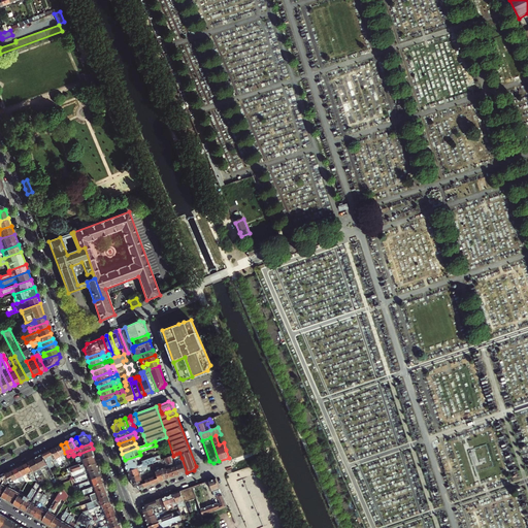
[(57,448),(63,460),(66,465),(66,466),(69,465),(68,464),(66,459),(68,458),(67,456),(65,453),(61,444),(57,448)]
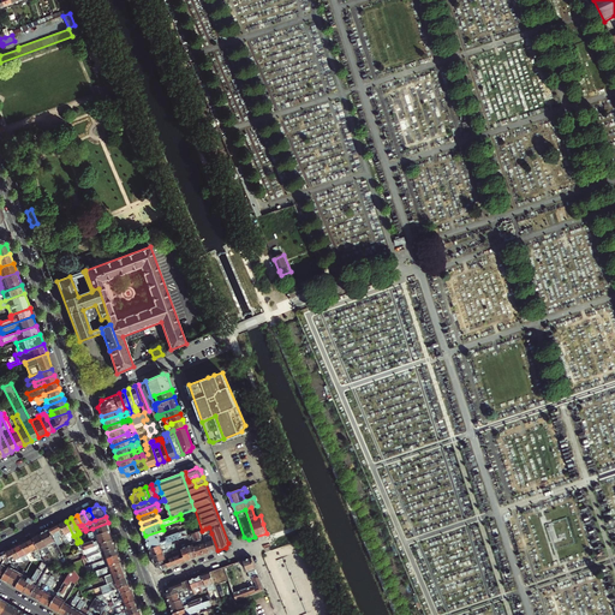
[(60,524),(69,538),(72,545),(75,544),(75,543),(72,537),(73,536),(66,521),(60,524)]
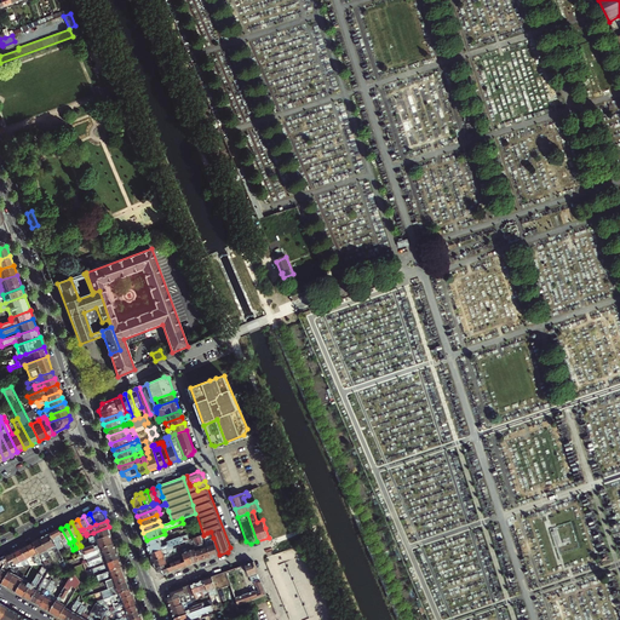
[(109,527),(93,533),(95,537),(81,541),(82,544),(84,545),(92,541),(112,534),(109,527)]
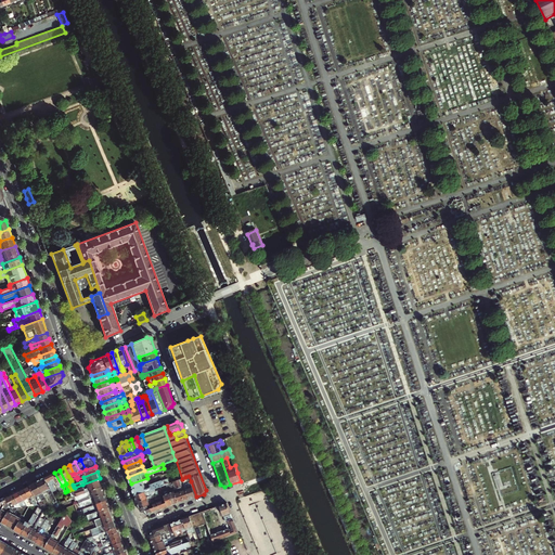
[(54,473),(51,475),(56,483),(57,488),(62,486),(54,473)]
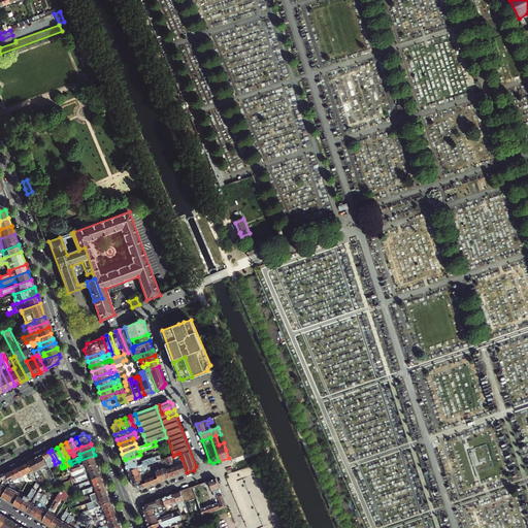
[(54,460),(48,452),(43,454),(51,468),(55,466),(52,461),(54,460)]
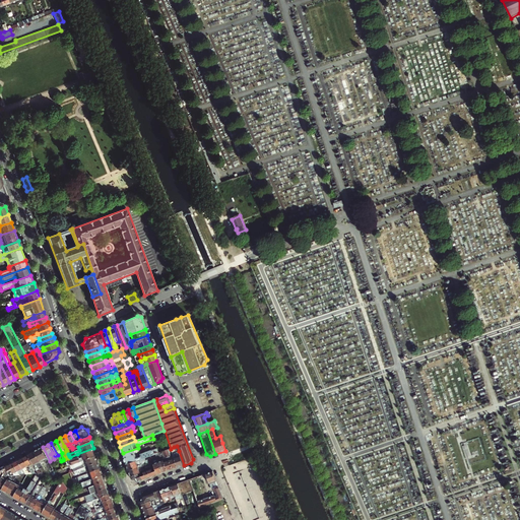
[(43,447),(35,451),(41,462),(42,464),(43,466),(46,464),(52,476),(53,477),(58,475),(55,471),(51,464),(50,461),(43,447)]
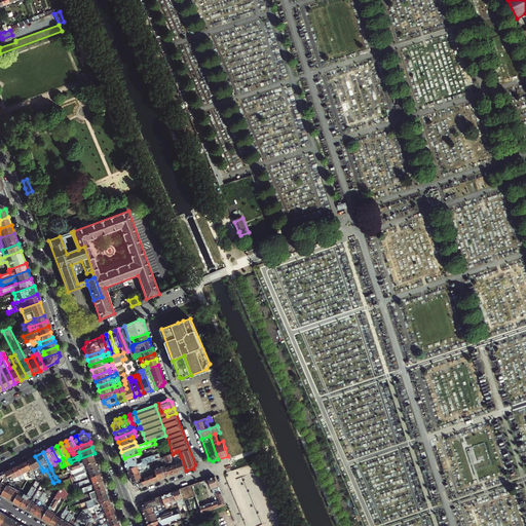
[(176,460),(177,463),(180,474),(186,471),(181,456),(178,457),(176,452),(173,454),(176,460)]
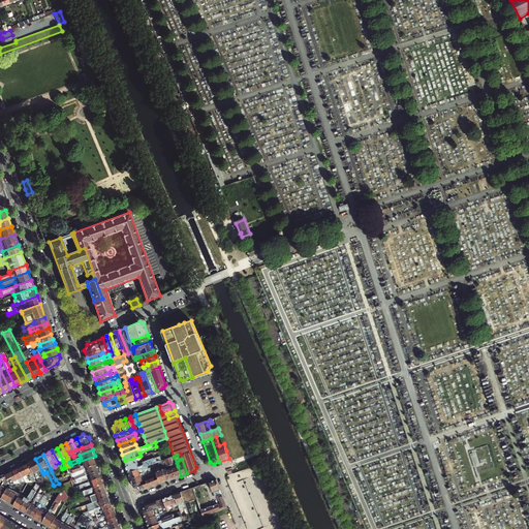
[(98,464),(95,456),(79,462),(80,465),(67,470),(69,474),(72,473),(98,464)]
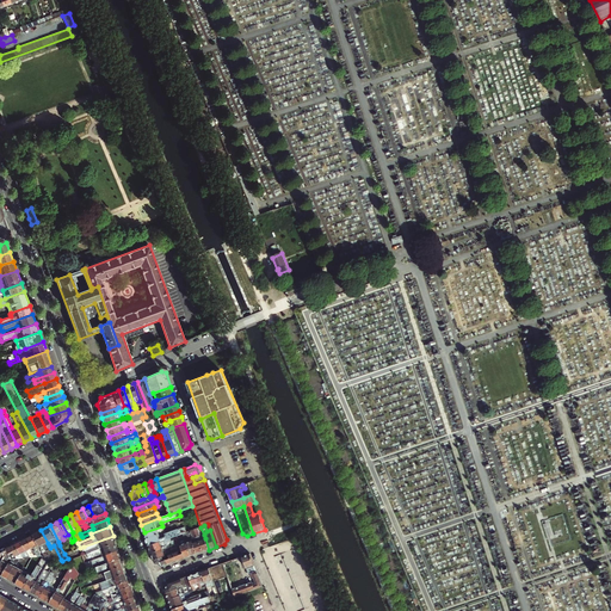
[(144,532),(146,538),(165,531),(164,529),(162,526),(144,532)]
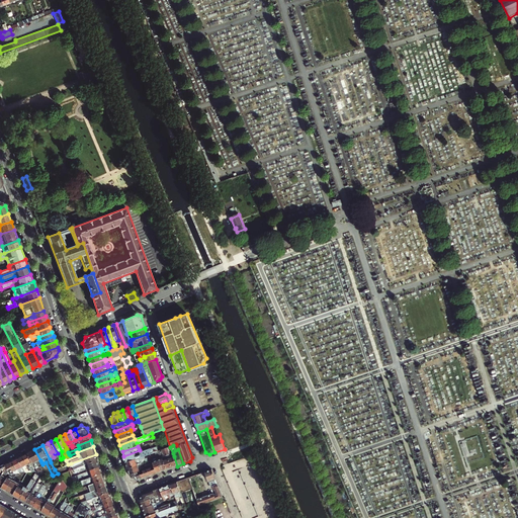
[(123,456),(126,462),(142,457),(150,454),(152,453),(155,452),(159,451),(157,446),(141,452),(140,450),(123,456)]
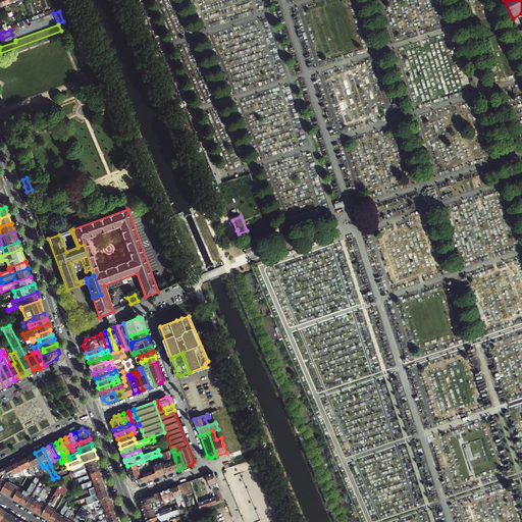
[(170,451),(166,452),(173,471),(178,470),(175,460),(172,461),(171,458),(172,457),(170,451)]
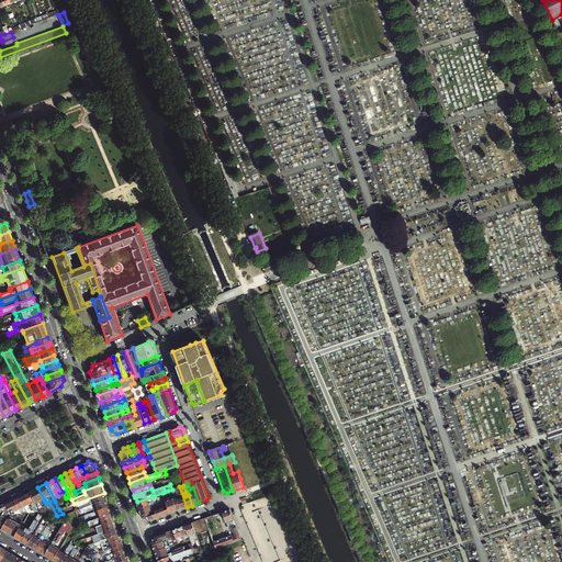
[(187,507),(179,486),(176,487),(179,495),(180,498),(178,499),(181,509),(187,507)]
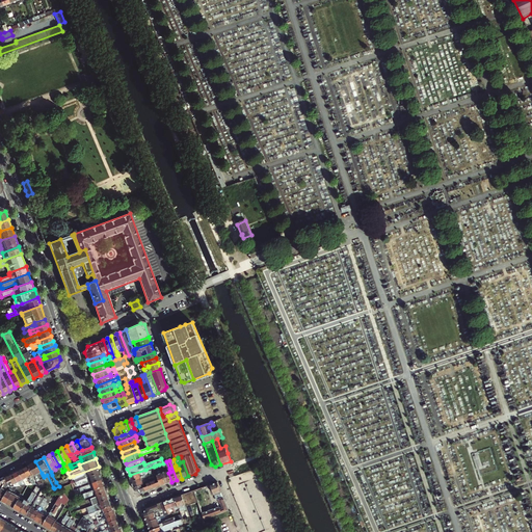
[(35,461),(29,466),(34,475),(40,484),(43,483),(40,476),(38,475),(42,473),(35,461)]
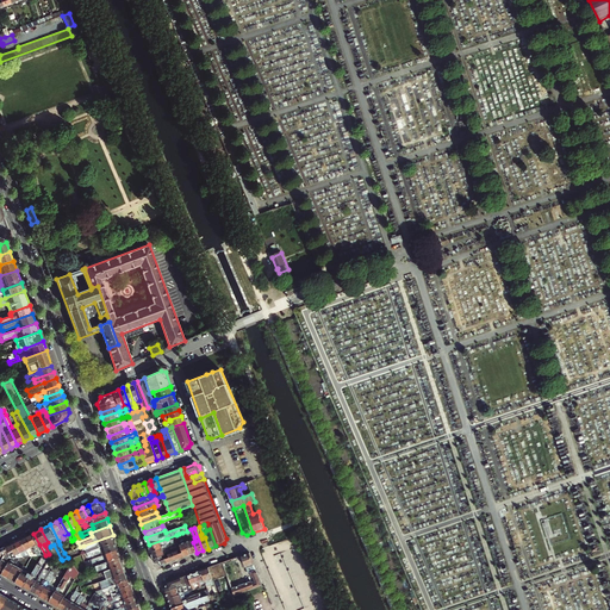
[(197,553),(193,542),(192,539),(190,540),(188,536),(187,531),(182,533),(191,555),(197,553)]
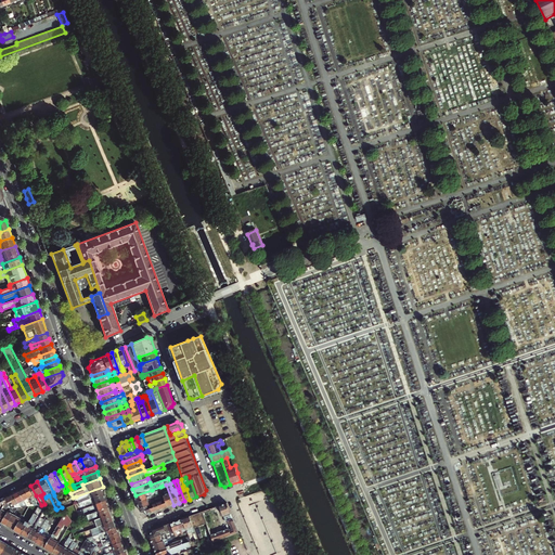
[(173,505),(166,485),(163,486),(166,493),(164,494),(165,500),(168,507),(173,505)]
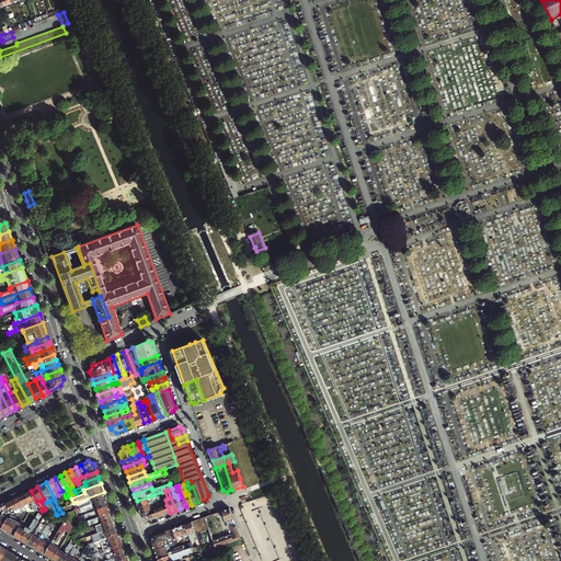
[(25,493),(31,503),(33,508),(34,511),(36,511),(35,510),(37,508),(34,502),(36,501),(31,491),(25,493)]
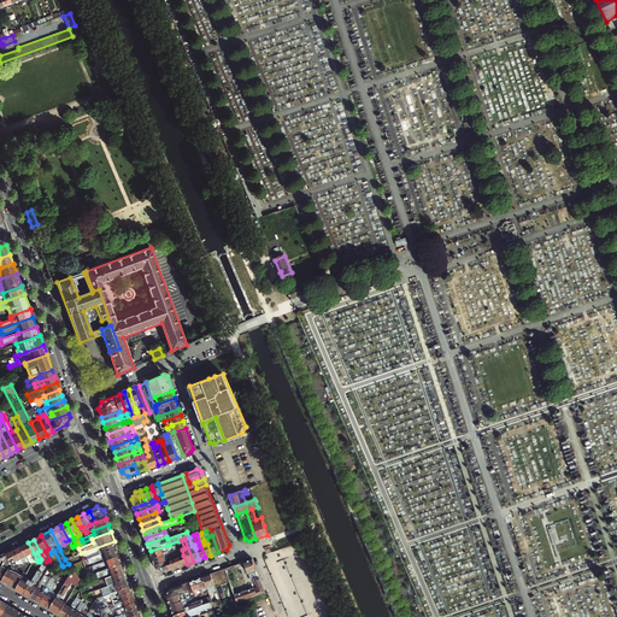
[(115,541),(84,552),(86,557),(98,553),(100,552),(101,554),(117,548),(115,541)]
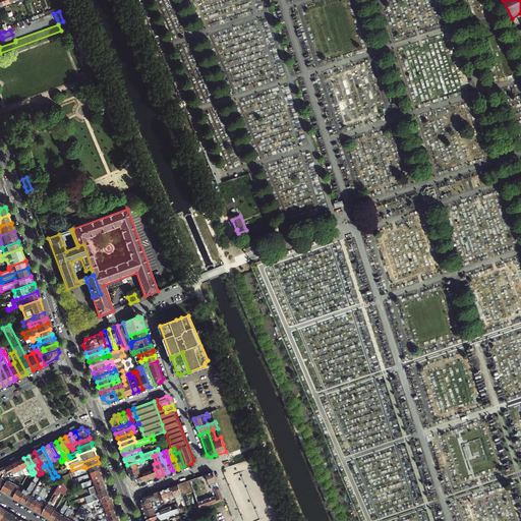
[(26,468),(29,467),(23,458),(18,461),(25,475),(27,475),(31,475),(32,474),(31,472),(29,474),(26,468)]
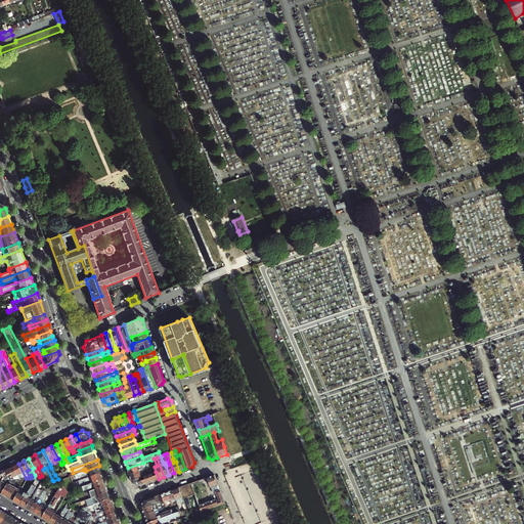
[(128,468),(130,474),(145,469),(150,467),(149,464),(144,466),(143,463),(128,468)]
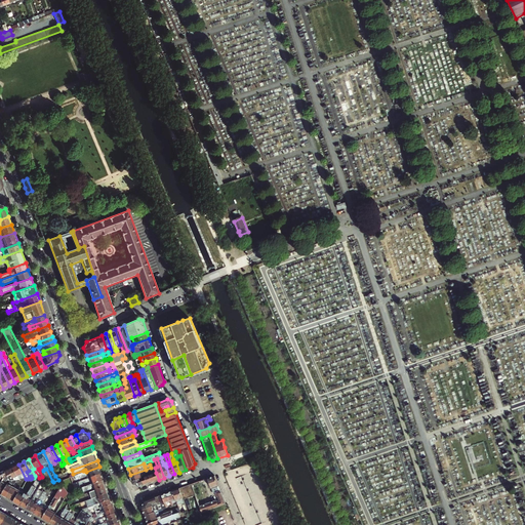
[(26,479),(18,465),(13,467),(18,476),(16,477),(17,478),(18,478),(19,480),(26,479)]
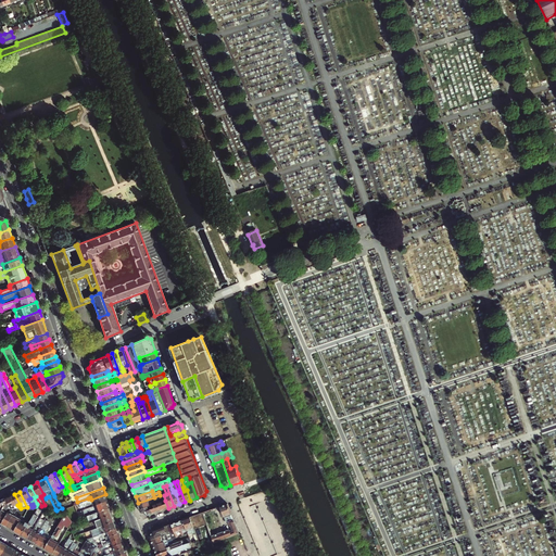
[(20,504),(14,494),(5,498),(8,502),(10,506),(10,507),(11,509),(14,508),(21,508),(20,506),(19,506),(17,505),(20,504)]
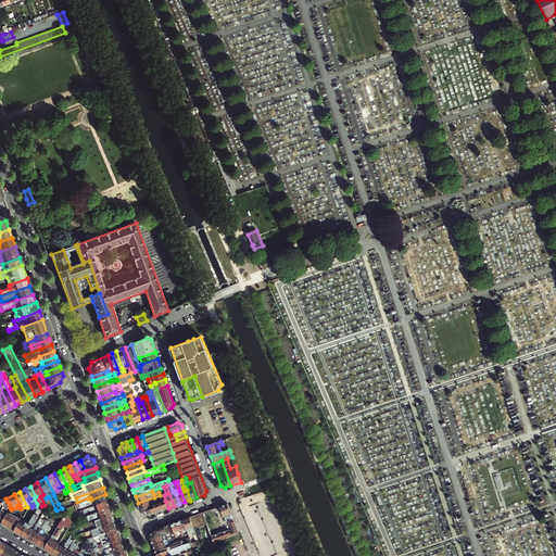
[(105,494),(91,500),(88,501),(83,503),(85,507),(92,504),(93,506),(109,501),(105,494)]
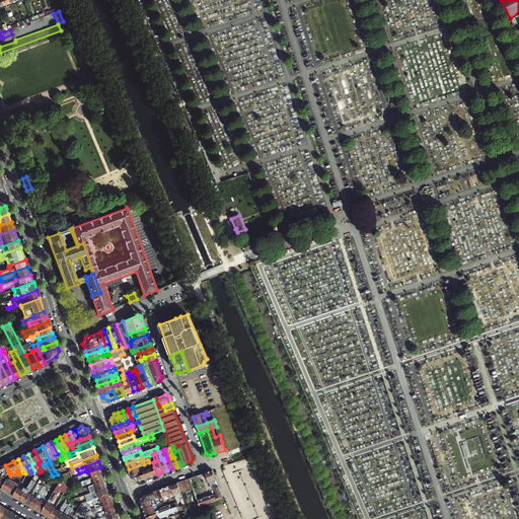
[(129,469),(131,475),(140,472),(147,469),(154,467),(153,462),(144,465),(144,464),(129,469)]
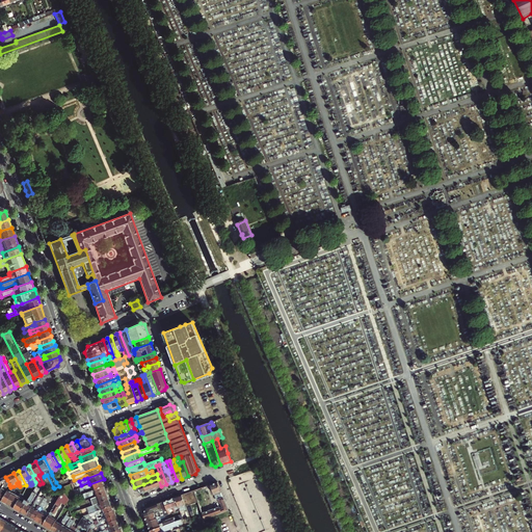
[(46,477),(52,487),(53,487),(47,475),(44,477),(45,478),(46,477)]
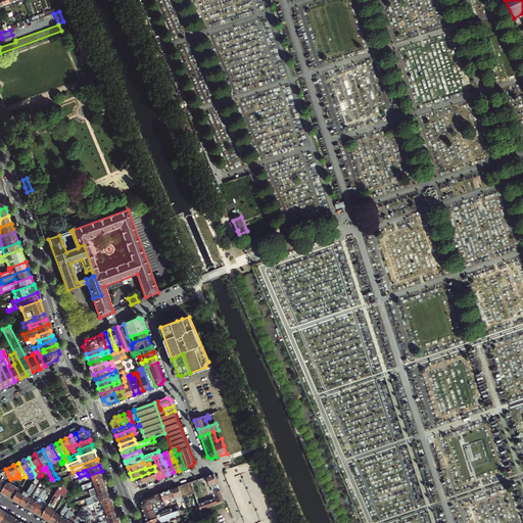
[(89,480),(90,483),(104,478),(102,471),(88,476),(84,478),(85,482),(89,480)]
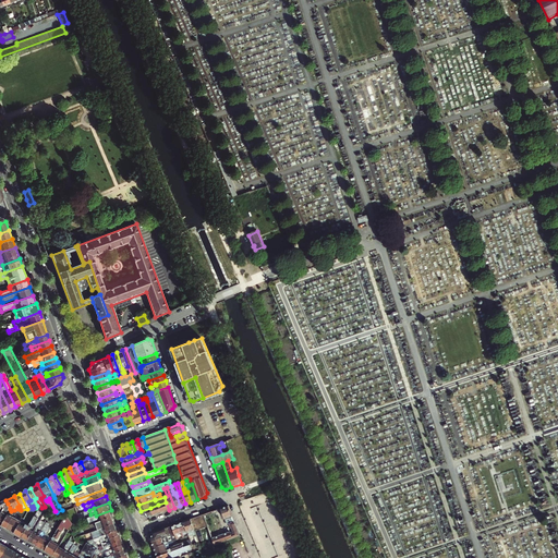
[(169,510),(166,502),(158,505),(161,513),(169,510)]
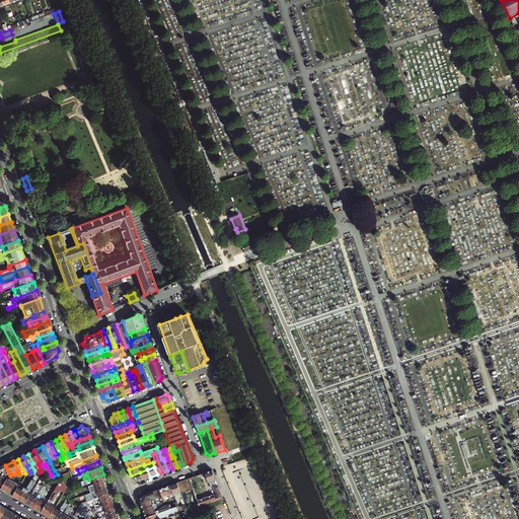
[(3,474),(0,479),(0,488),(2,490),(8,479),(6,478),(9,472),(7,468),(3,474)]
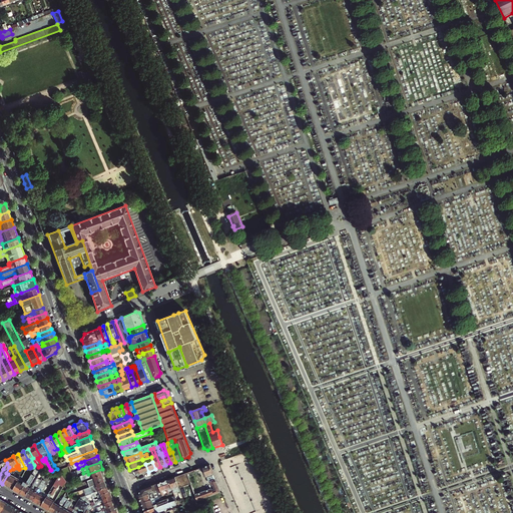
[(145,464),(138,467),(141,474),(148,472),(145,464)]
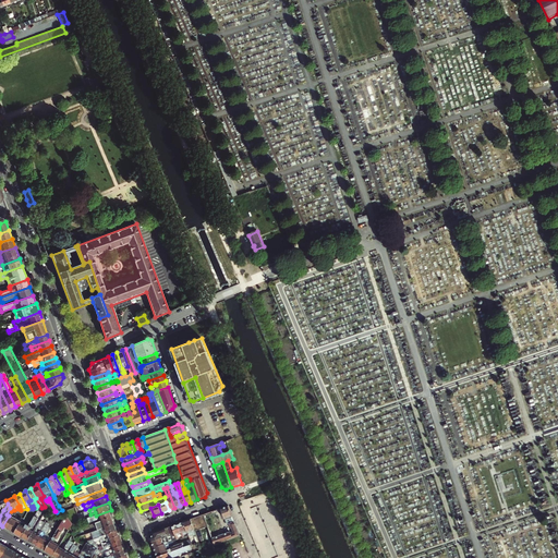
[(215,545),(241,536),(229,506),(222,508),(228,524),(230,523),(232,529),(232,528),(234,533),(231,534),(230,531),(213,537),(215,545)]
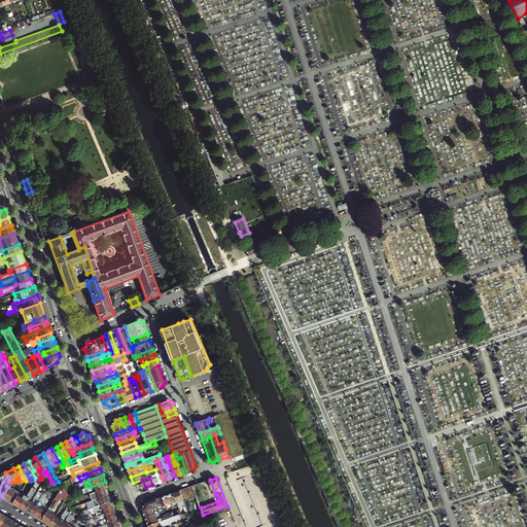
[(145,487),(142,480),(133,483),(134,486),(140,489),(145,487)]
